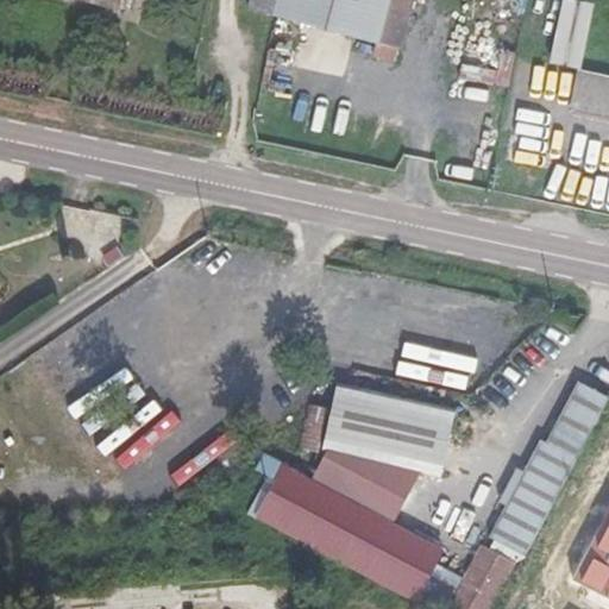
[(135,0),(89,0),(132,11),(135,0)]
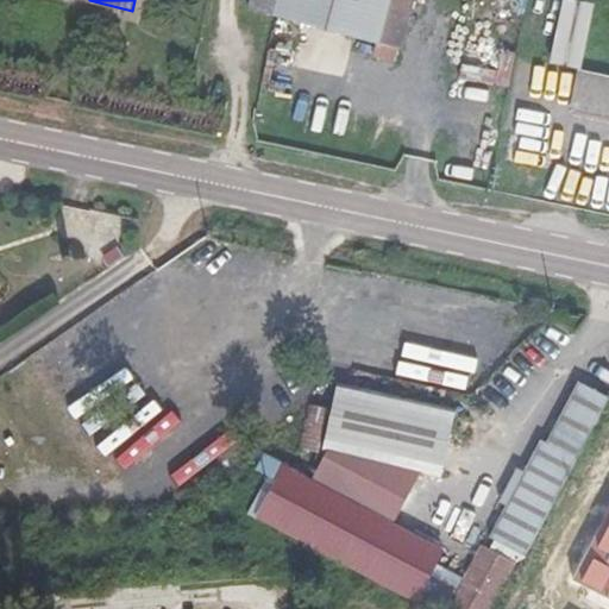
[(250,0),(249,7),(376,42),(374,55),(396,61),(412,0),(250,0)]
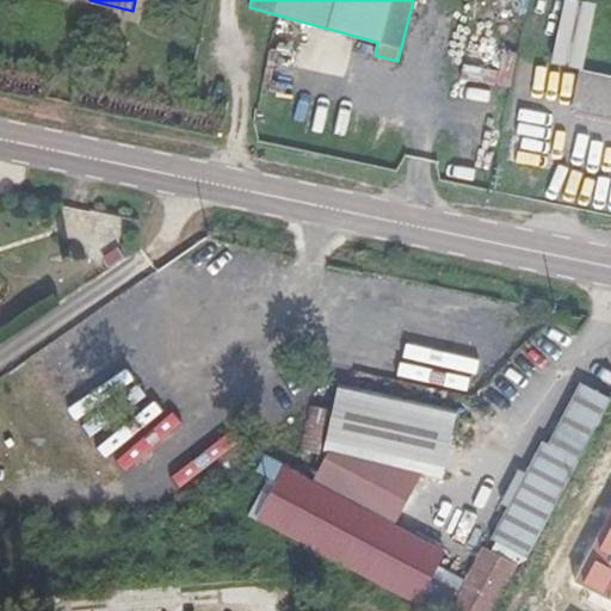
[(553,65),(579,71),(592,7),(566,1),(553,65)]
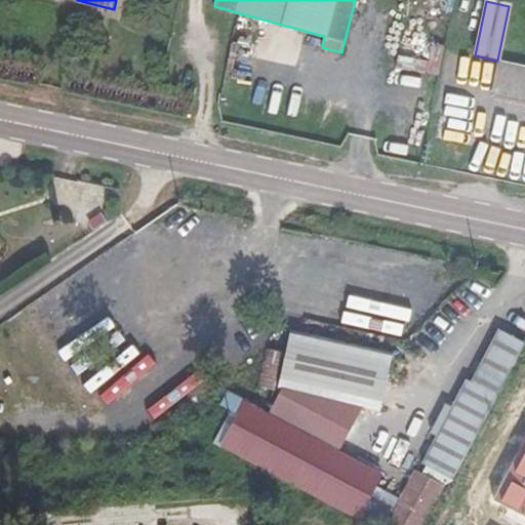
[(524,64),(497,61),(492,99),(524,105),(524,64)]
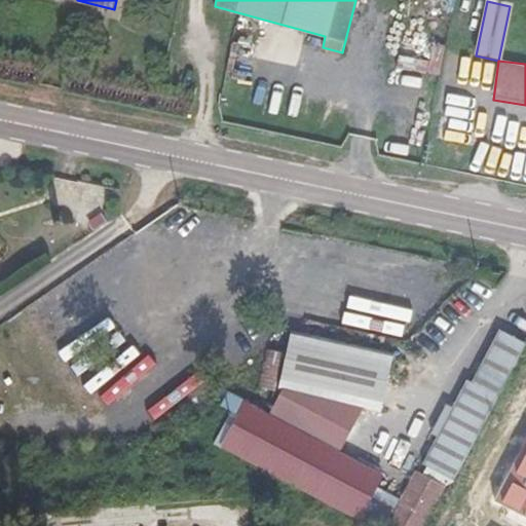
[(246,403),(222,448),(301,489),(369,525),(424,525),(446,487),(454,481),(525,344),(525,343),(499,330),(473,383),(467,380),(453,408),(448,406),(433,435),(438,438),(423,465),(428,467),(424,476),(419,473),(404,502),(376,487),(382,476),(340,453),(364,408),(380,412),(393,354),(291,332),(278,388),(284,389),(269,415),(246,403)]
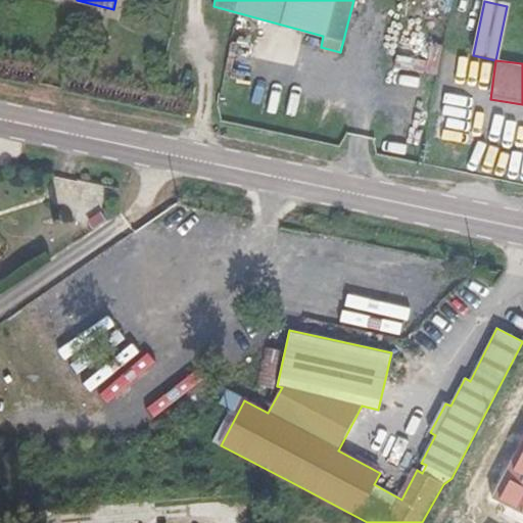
[(522,437),(492,497),(522,513),(522,437)]
